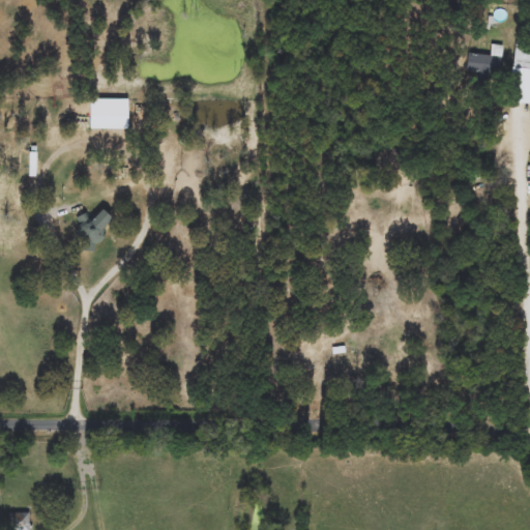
[(490,57),(491,46),(502,47),(499,77),(465,72),(467,54),(490,57)]
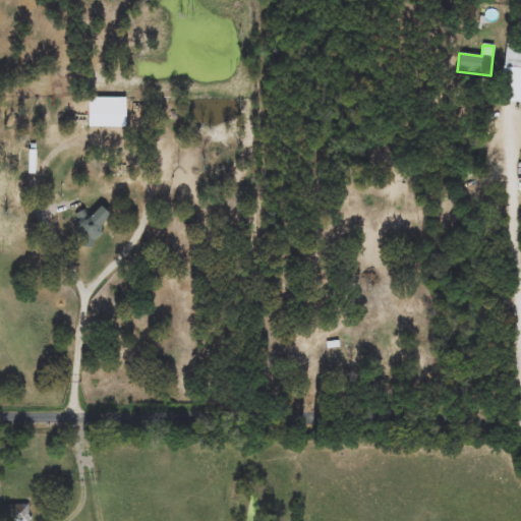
[(506,45),(520,46),(520,69),(504,69),(506,45)]
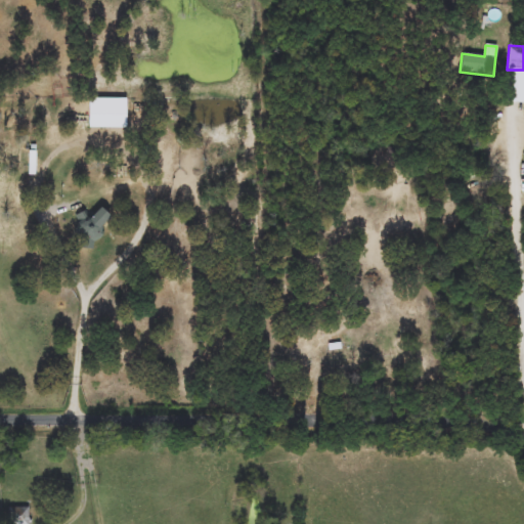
[(108,216),(100,227),(92,221),(100,211),(108,216)]
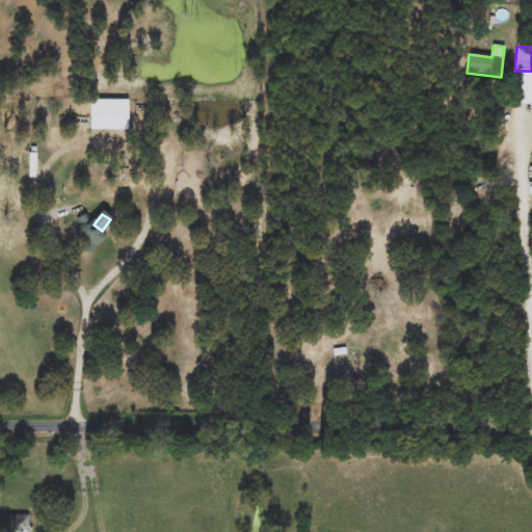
[(7,531),(7,515),(31,515),(31,531),(7,531)]
